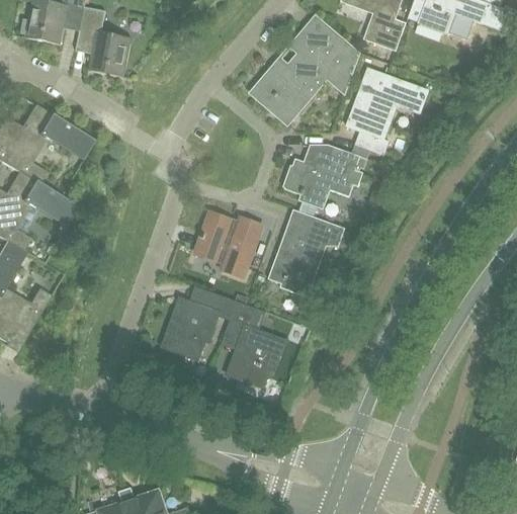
[(19,31),(24,32),(24,35),(60,43),(65,19),(80,22),(83,5),(84,0),(62,0),(62,2),(50,0),(30,0),(27,18),(22,17),(19,31)]
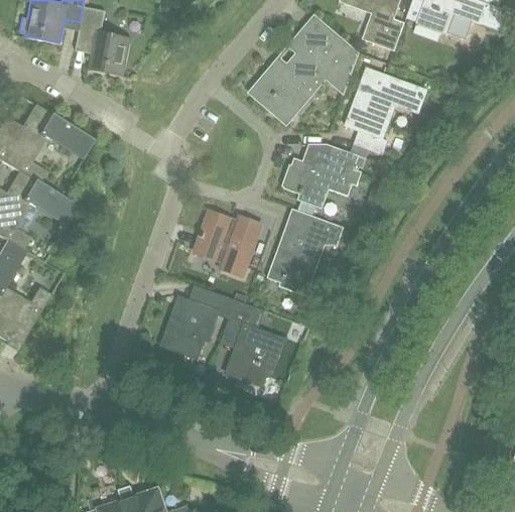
[(357,0),(362,2),(360,7),(372,11),(362,37),(393,48),(401,26),(390,22),(398,0),(357,0)]
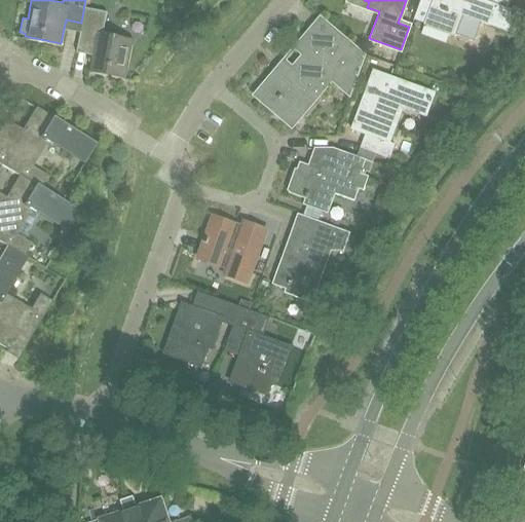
[(474,34),(479,20),(517,33),(524,9),(524,8),(512,4),(511,7),(507,6),(509,0),(430,0),(423,22),(465,38),(474,34)]
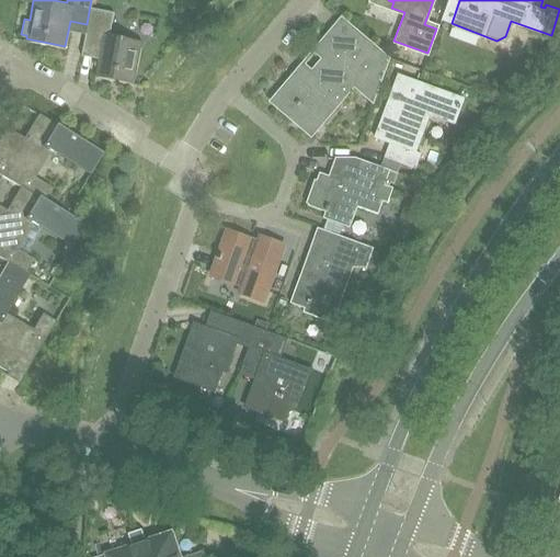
[(90,6),(87,24),(82,46),(100,49),(94,75),(133,82),(141,40),(109,33),(113,10),(90,6)]
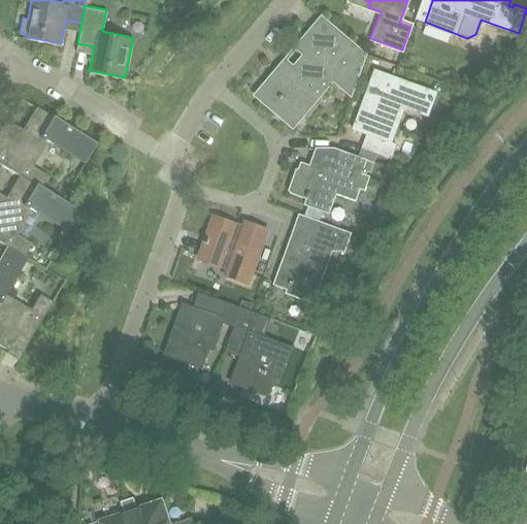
[(278,65),(255,93),(292,126),(314,100),(307,95),(326,72),(332,78),(351,94),(366,53),(328,20),(318,32),(310,27),(294,46),(300,52),(285,70),(278,65)]
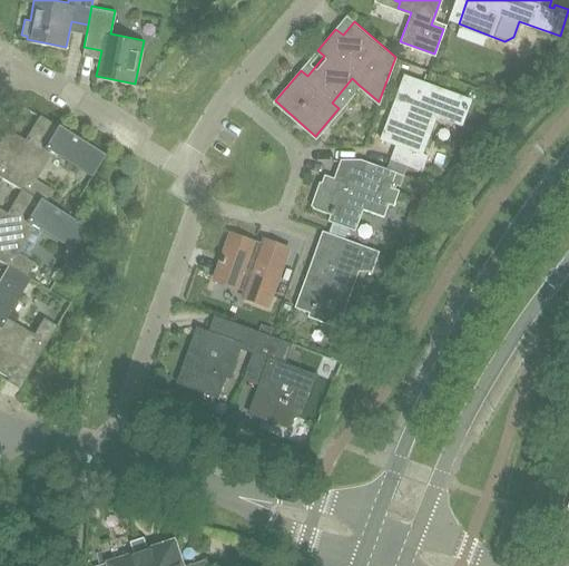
[(404,74),(381,137),(395,143),(390,157),(421,168),(427,154),(421,152),(437,111),(462,120),(470,98),(404,74)]
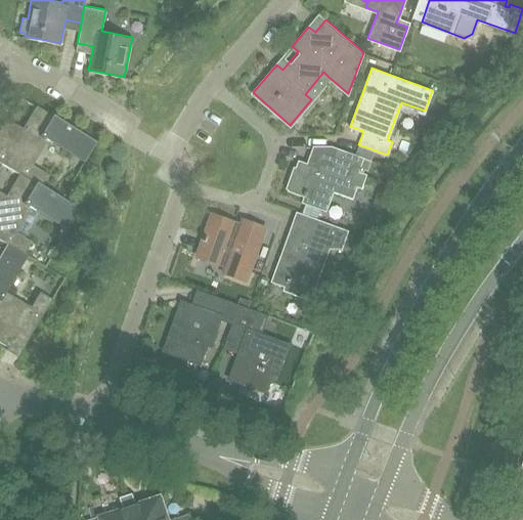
[(3,163),(19,173),(39,184),(46,172),(29,162),(44,135),(84,159),(95,140),(37,104),(23,127),(5,117),(0,125),(0,145),(9,152),(3,163)]
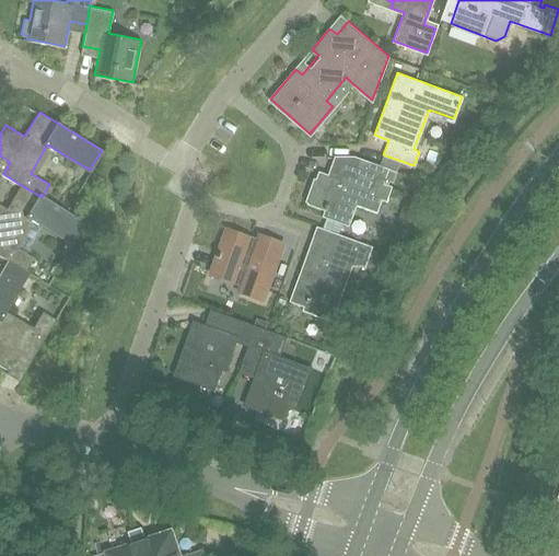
[(318,170),(306,203),(324,209),(322,215),(325,217),(341,222),(347,224),(353,203),(376,211),(381,198),(386,200),(392,185),(383,182),(388,168),(361,158),(356,173),(342,174),(341,178),(318,170)]
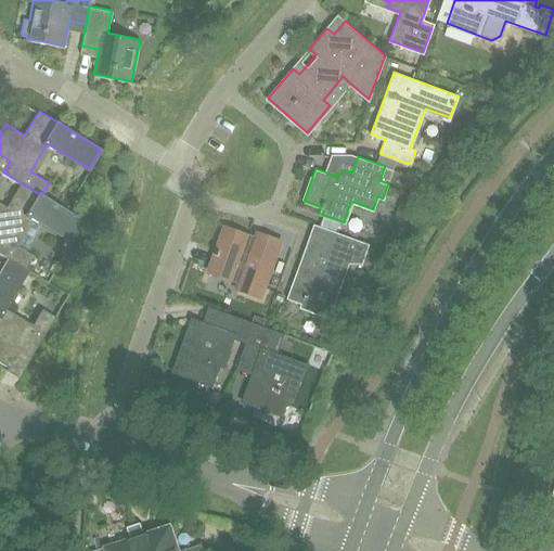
[(65,209),(41,195),(21,183),(7,206),(0,202),(0,252),(7,256),(24,267),(31,254),(13,243),(29,215),(72,240),(84,220),(65,208),(65,209)]
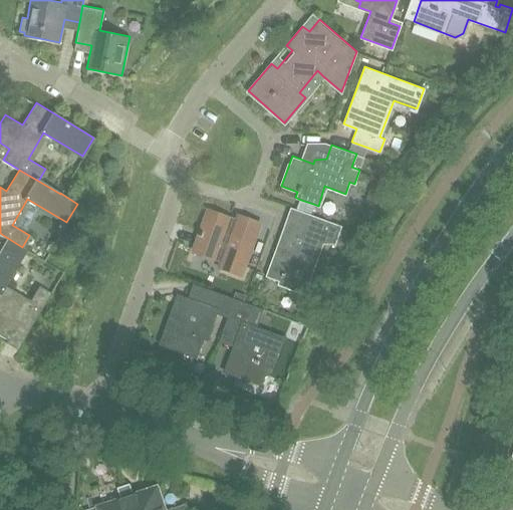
[(298,199),(295,208),(308,213),(310,214),(313,204),(298,199)]
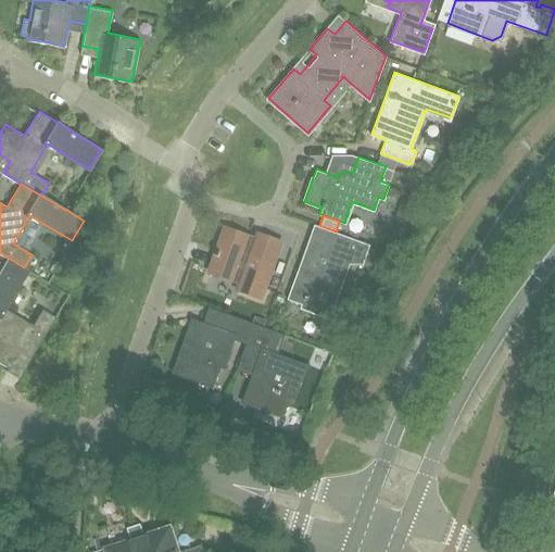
[(225,227),(210,270),(231,277),(232,275),(241,278),(238,287),(260,296),(279,240),(257,233),(254,242),(246,239),(248,235),(225,227)]
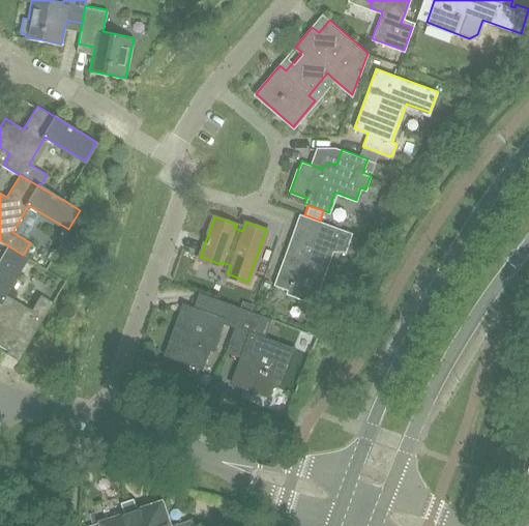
[(293,228),(273,284),(287,289),(286,293),(307,300),(316,276),(322,279),(333,246),(345,251),(352,232),(320,221),(318,220),(314,231),(309,230),(307,233),(293,228)]
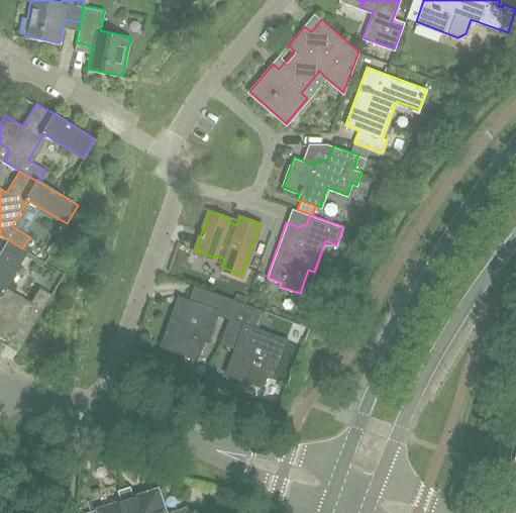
[(25,249),(22,248),(6,238),(0,248),(0,336),(7,340),(17,322),(29,329),(50,293),(38,286),(27,304),(2,288),(25,249)]
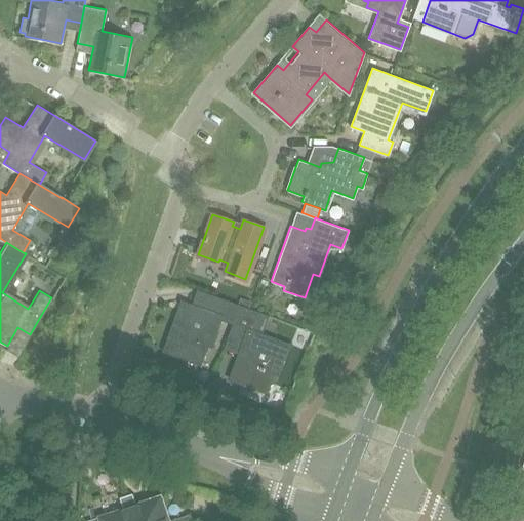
[(232,323),(239,304),(211,293),(206,309),(180,301),(163,350),(200,363),(207,344),(210,346),(220,319),(232,323)]
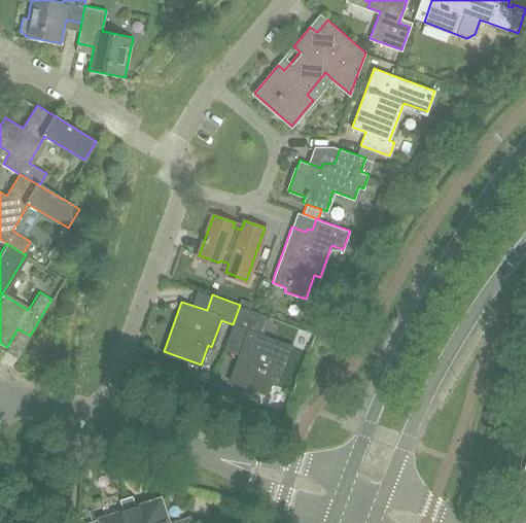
[(241,298),(239,304),(249,307),(251,302),(241,298)]
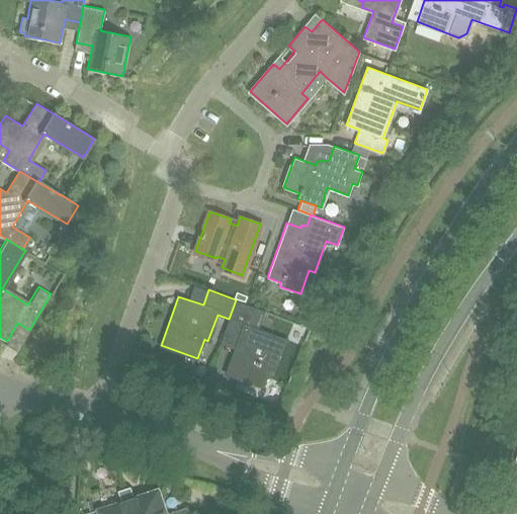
[(266,311),(255,307),(236,300),(229,319),(226,326),(241,332),(226,373),(262,387),(269,367),(273,368),(283,338),(259,329),(266,311)]
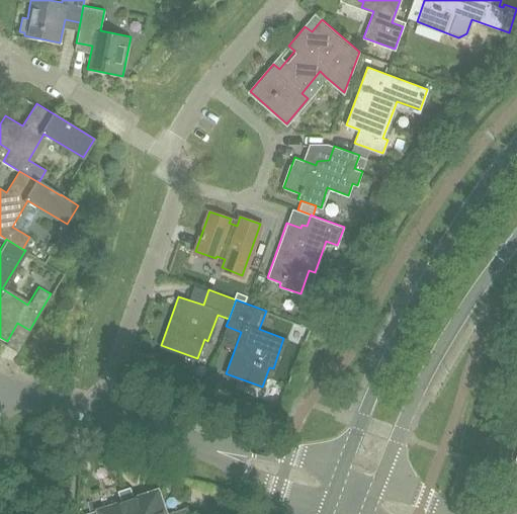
[(516,487),(506,483),(503,494),(514,498),(516,489),(516,487)]
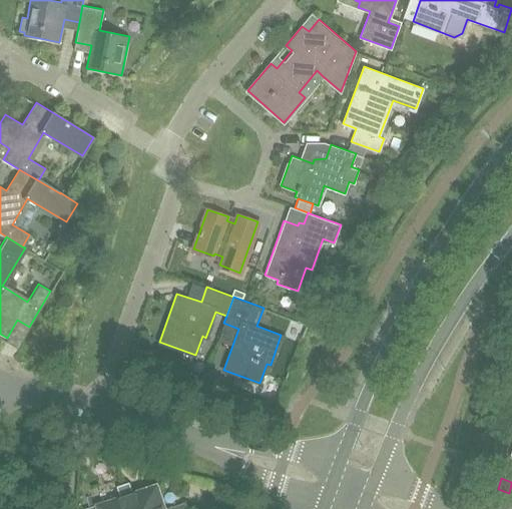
[(84,507),(84,508),(130,508),(126,493),(132,491),(128,481),(116,485),(120,495),(84,507)]
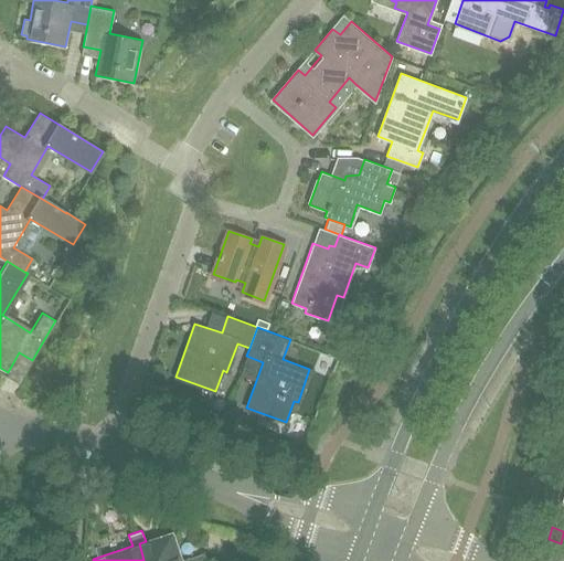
[(194,560),(193,556),(182,559),(172,532),(146,541),(139,543),(144,560),(194,560)]
